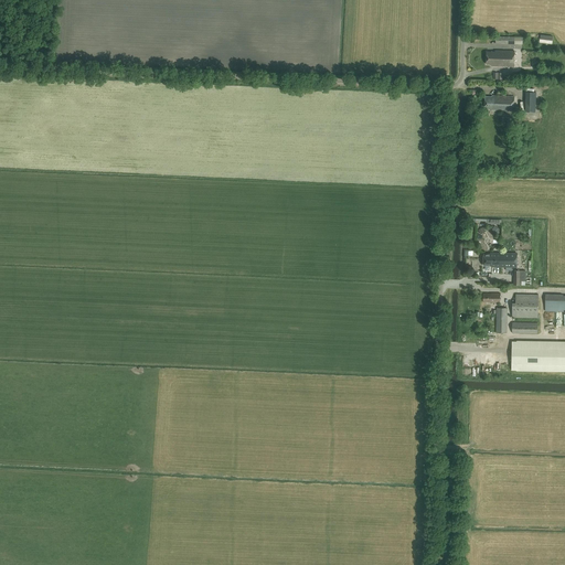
[(496,51),(496,52),(488,52),(487,64),(492,64),(492,66),(514,66),(514,51),(496,51)]
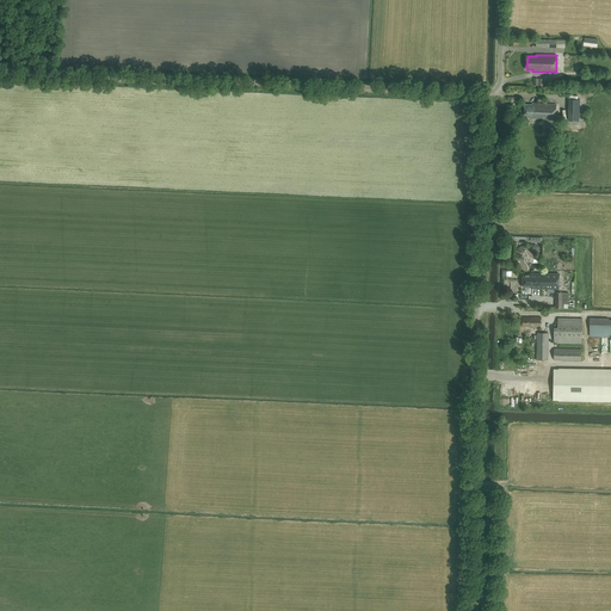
[(568,121),(579,121),(580,99),(569,99),(568,121)]
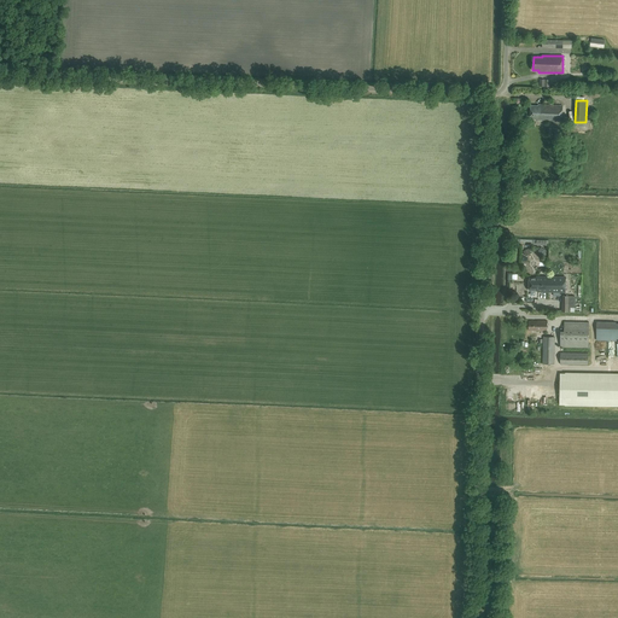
[(535,120),(535,121),(561,122),(561,106),(538,104),(538,105),(531,105),(530,120),(535,120)]
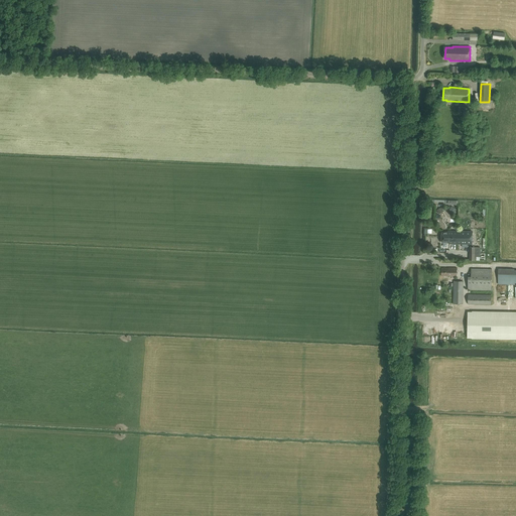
[(473,232),(448,232),(448,233),(442,233),(441,243),(449,243),(449,244),(458,244),(458,243),(462,243),(462,244),(472,245),(473,232)]
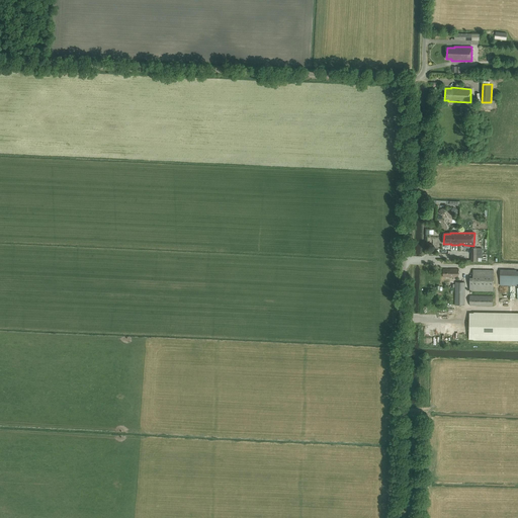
[(482,261),(482,248),(471,248),(471,261),(482,261)]
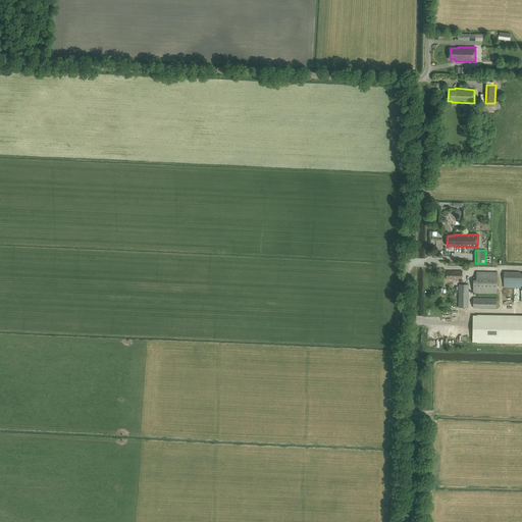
[(454,279),(462,279),(462,271),(454,270),(454,271),(447,271),(447,279),(454,279)]
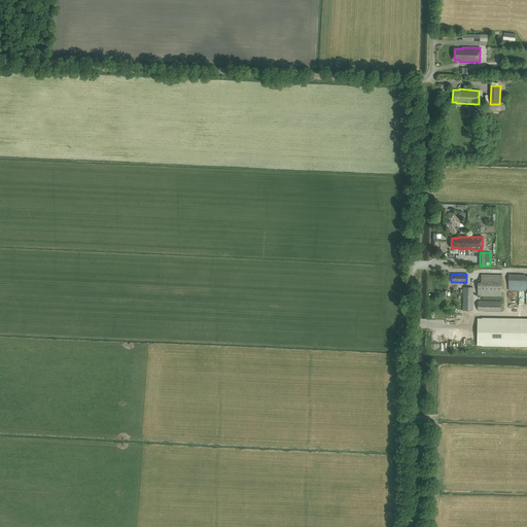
[(481,274),(481,280),(478,280),(478,295),(501,296),(502,275),(481,274)]
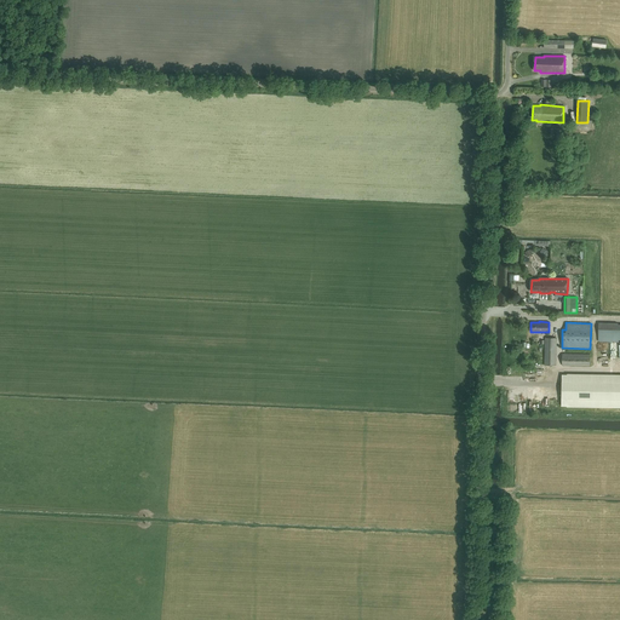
[(619,323),(619,325),(619,323),(598,322),(598,342),(619,342),(619,323)]
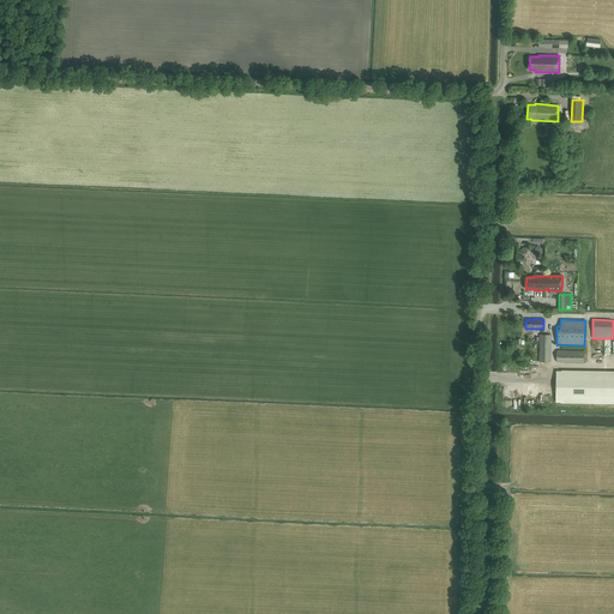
[(540,361),(551,361),(552,335),(540,335),(540,361)]
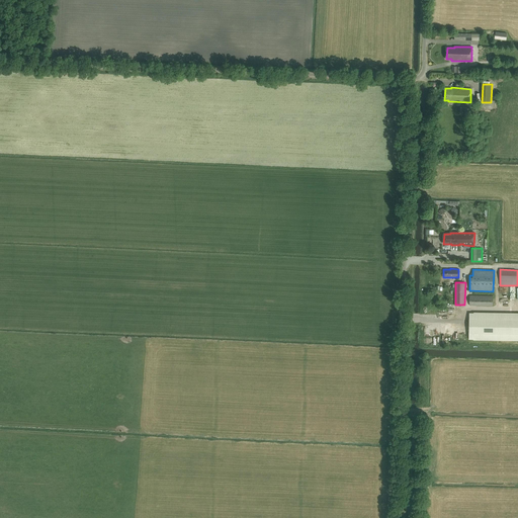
[(493,306),(493,295),(469,295),(469,306),(493,306)]
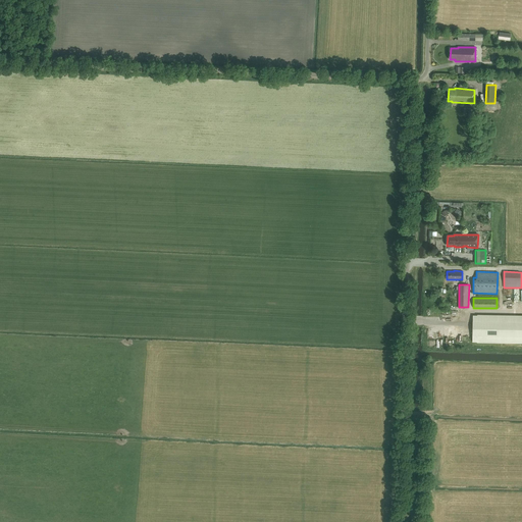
[(473,315),(473,342),(502,343),(521,343),(521,315),(499,315),(499,316),(473,315)]
